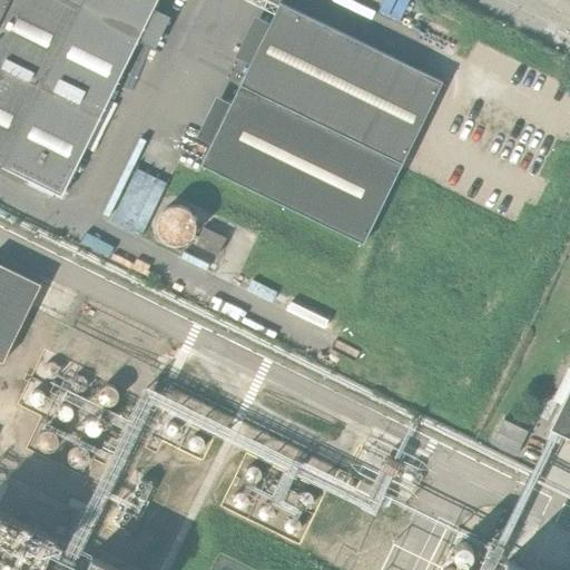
[(0,0),(0,166),(1,167),(41,87),(101,116),(157,0),(0,0)]
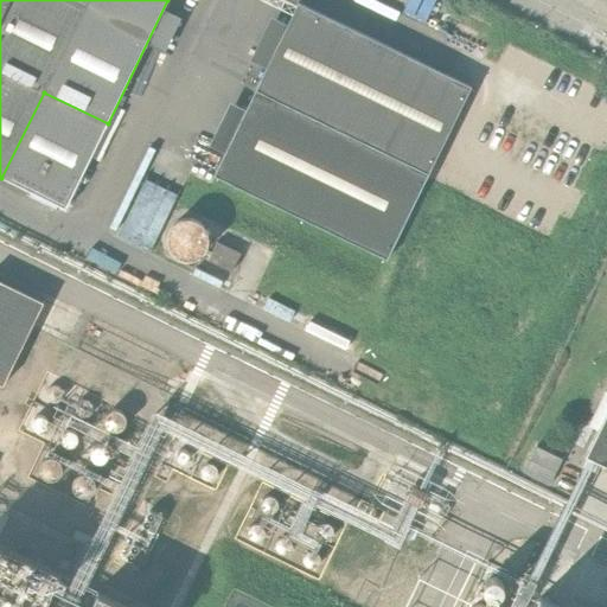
[(383,262),(426,174),(468,87),(299,4),(286,29),(267,19),(246,62),(266,71),(244,114),(225,104),(205,147),(224,157),(212,179),(383,262)]
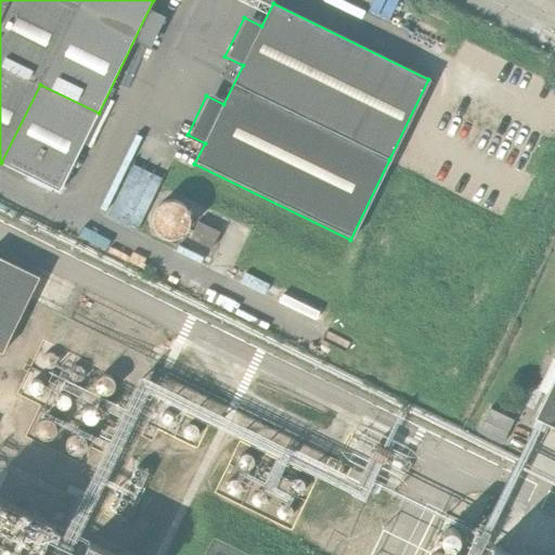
[(189,227),(190,221),(190,215),(188,211),(185,206),(178,202),(173,201),(167,201),(163,203),(157,206),(154,211),(153,217),(153,226),(156,232),(163,236),(168,237),(175,237),(181,235),(185,231),(189,227)]
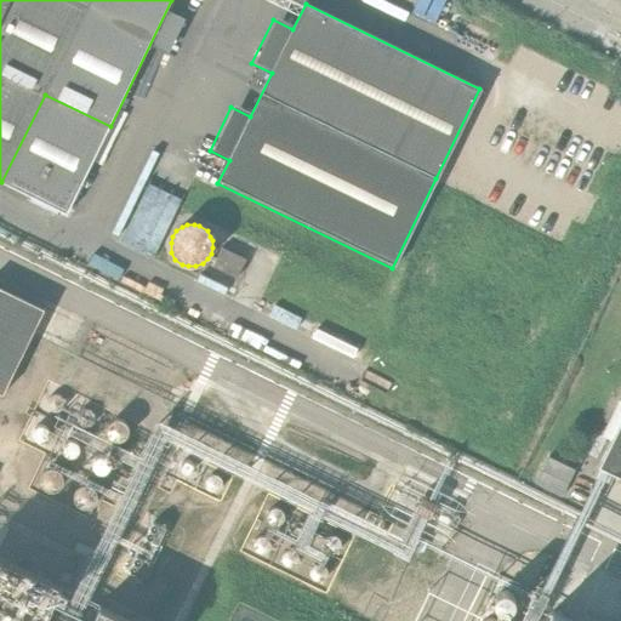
[(212,267),(237,279),(245,260),(221,249),(212,267)]
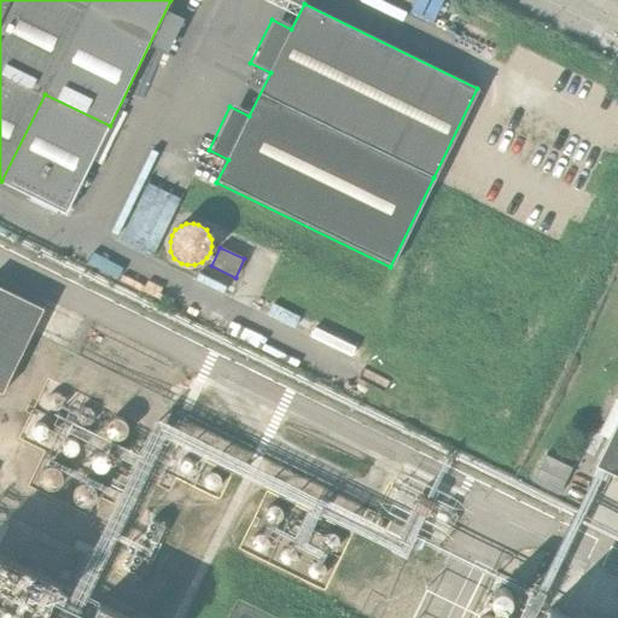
[(0,391),(3,394),(34,330),(44,309),(0,286),(0,391)]
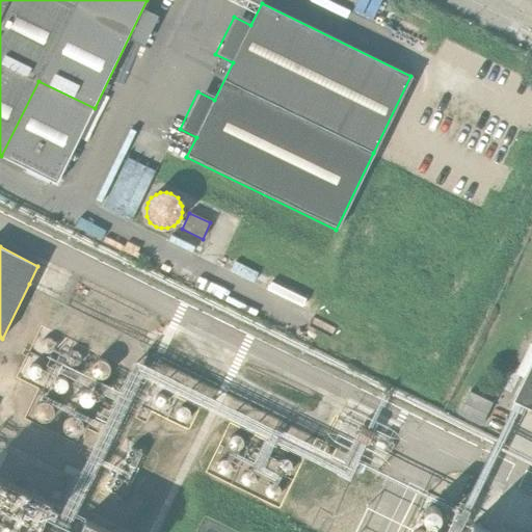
[(531,360),(512,401),(531,410),(531,360)]
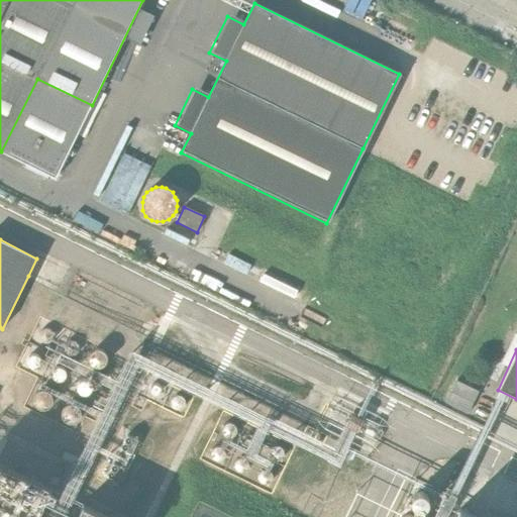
[(449,399),(471,409),(481,387),(459,377),(449,399)]
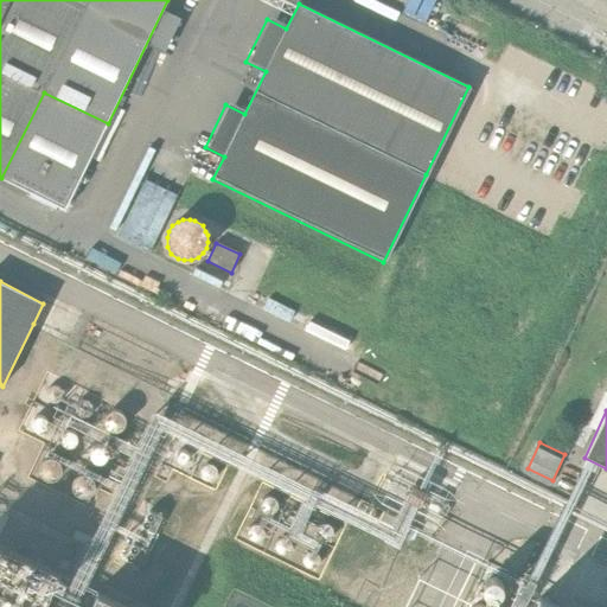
[(45,606),(148,606),(151,594),(147,574),(153,566),(144,558),(146,545),(138,492),(117,490),(103,511),(115,518),(104,521),(85,549),(104,563),(80,567),(98,569),(96,585),(45,550),(44,540),(1,511),(0,516),(0,588),(5,588),(10,592),(21,589),(34,599),(43,586),(45,606)]
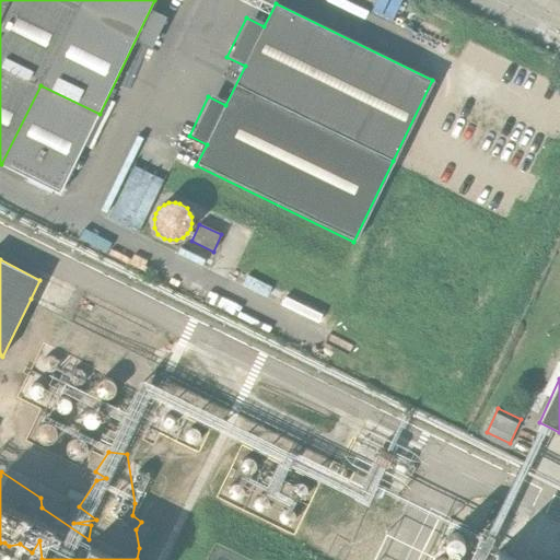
[(256,467),(256,466),(256,465),(256,463),(255,462),(254,461),(253,459),(252,458),(251,458),(249,458),(247,458),(246,458),(245,459),(244,459),(243,461),(242,463),(241,464),(241,465),(241,466),(241,468),(242,469),(243,470),(244,471),(245,473),(246,473),(247,474),(248,474),(251,474),(252,473),(253,473),(254,471),(255,470),(256,468),(256,467)]
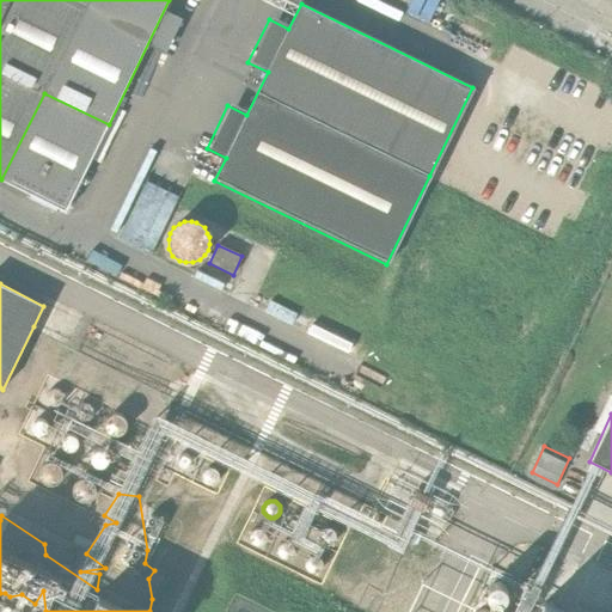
[(250,538),(250,540),(250,542),(251,543),(252,544),(254,545),(255,545),(257,545),(258,545),(259,545),(262,545),(263,544),(264,543),(264,542),(265,540),(265,539),(267,537),(265,536),(265,534),(264,533),(264,531),(263,531),(261,530),(259,530),(258,528),(256,528),(255,530),(254,530),(252,531),(251,532),(250,533),(250,536),(249,537),(250,538)]
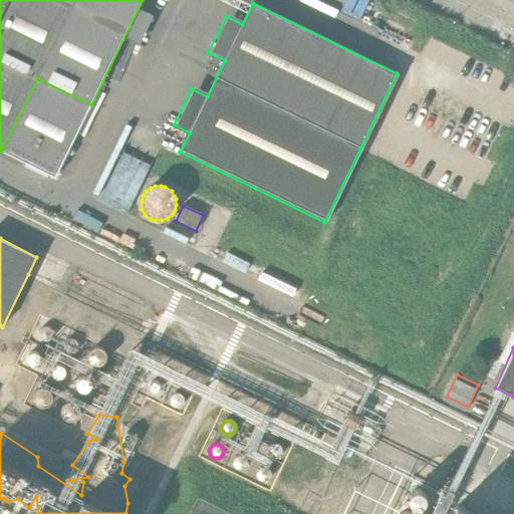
[(281,452),(282,451),(282,450),(281,449),(281,447),(280,446),(279,445),(278,445),(277,444),(275,444),(274,444),(273,444),(271,445),(270,445),(269,446),(269,447),(268,449),(268,450),(268,451),(268,453),(268,454),(269,455),(270,456),(271,457),(272,457),(274,458),(275,458),(276,458),(277,457),(279,457),(280,456),(280,455),(281,454),(281,452)]
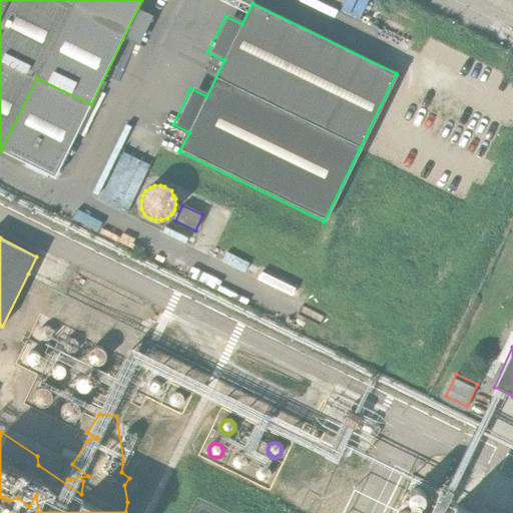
[(233,466),(234,467),(235,468),(236,468),(237,469),(239,469),(240,469),(241,469),(242,468),(243,467),(244,467),(245,465),(246,464),(246,463),(246,462),(246,460),(246,459),(245,458),(244,457),(243,456),(242,455),(241,455),(239,454),(238,455),(236,455),(235,456),(234,457),(233,458),(232,459),(232,460),(232,462),(232,463),(232,464),(233,466)]
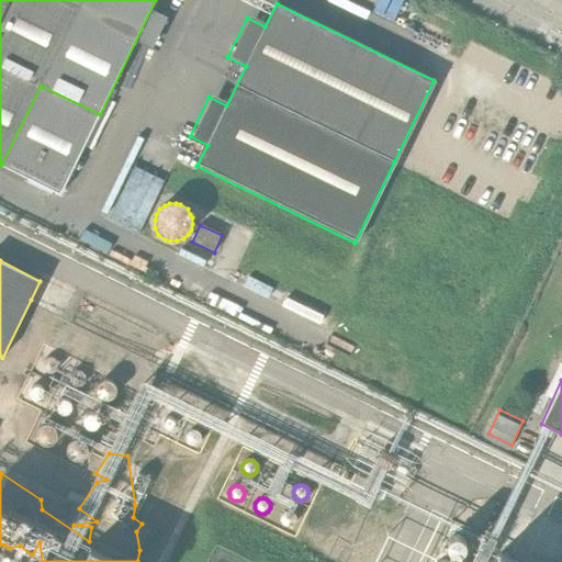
[(280,518),(280,519),(281,521),(281,523),(282,524),(283,525),(284,525),(287,526),(288,526),(289,526),(291,526),(292,525),(293,525),(294,524),(295,523),(295,520),(296,519),(296,518),(296,517),(295,515),(295,514),(294,513),(293,512),(291,510),(290,510),(289,510),(287,510),(285,510),(284,512),(282,513),(282,514),(281,515),(280,517),(280,518)]
